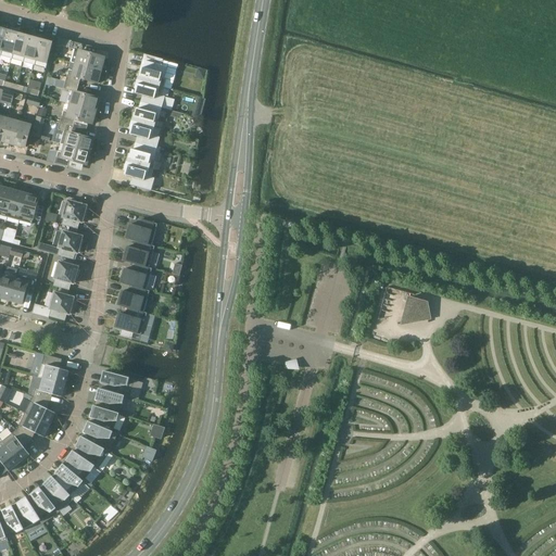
[(0,57),(12,60),(19,36),(7,33),(0,57)]
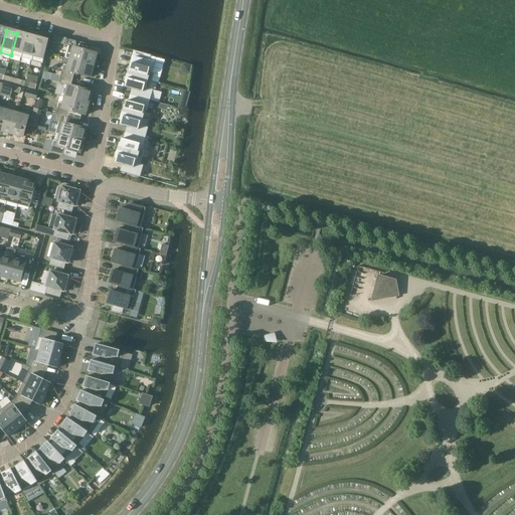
[(11,55),(21,58),(27,36),(17,33),(11,55)]
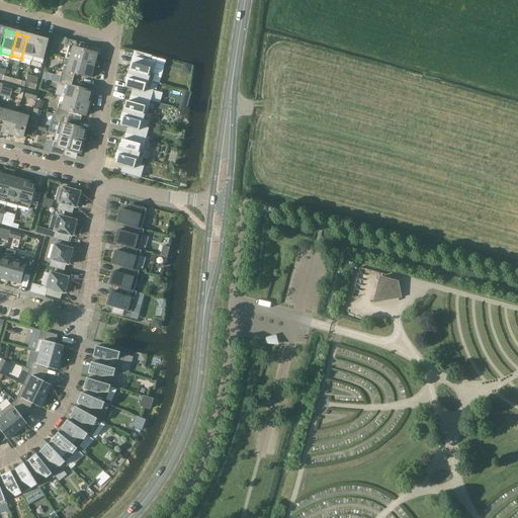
[(76,49),(78,42),(55,35),(53,40),(65,44),(64,46),(69,47),(66,59),(93,66),(94,62),(95,62),(97,55),(92,53),(76,49)]
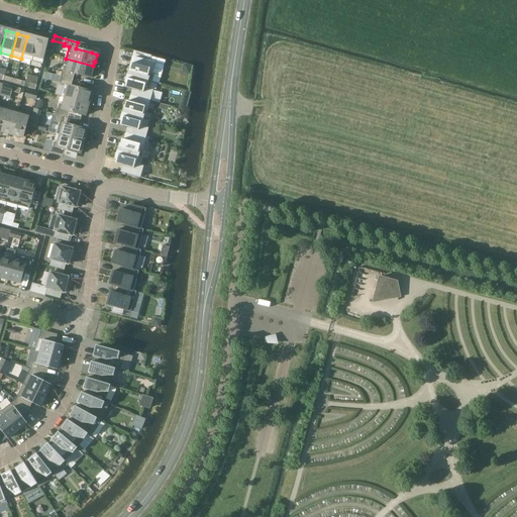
[(21,59),(31,62),(37,39),(27,36),(21,59)]
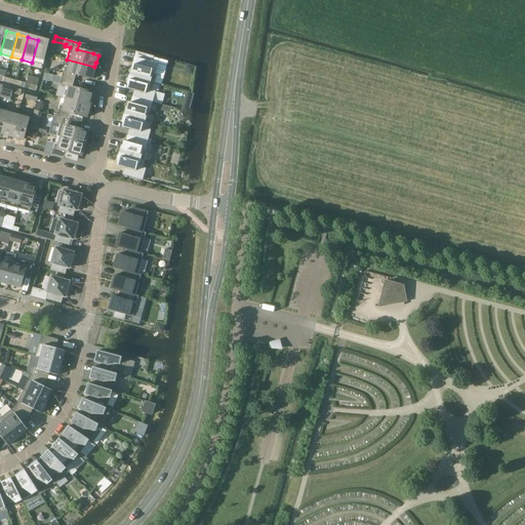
[(38,40),(32,63),(43,66),(44,61),(44,62),(49,43),(38,40)]
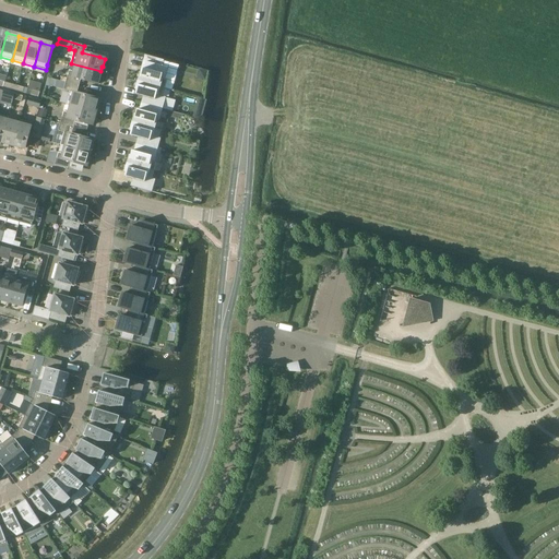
[(140,73),(138,82),(164,88),(167,81),(165,80),(168,68),(146,62),(143,74),(140,73)]
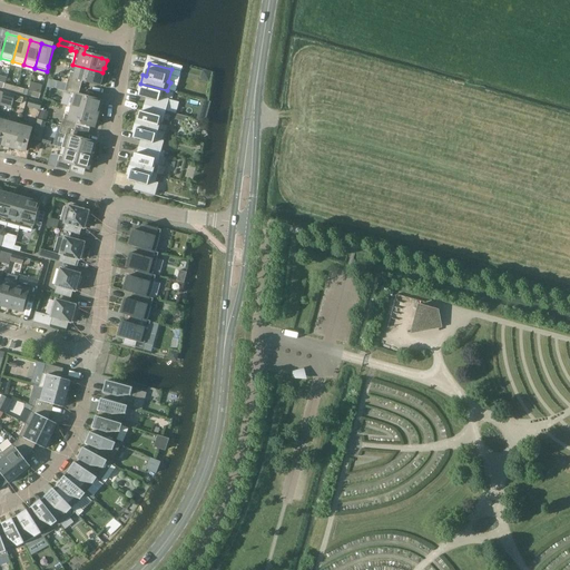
[(62,84),(67,85),(80,88),(82,81),(98,86),(100,87),(102,78),(100,78),(102,72),(72,65),(79,67),(77,74),(70,71),(68,80),(64,79),(62,84)]
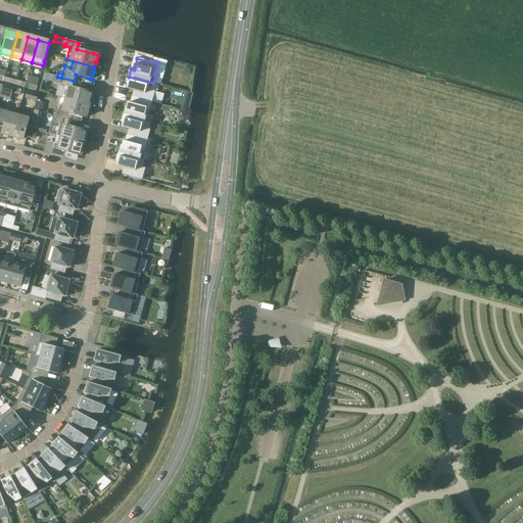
[(134,91),(132,97),(152,102),(155,92),(151,91),(153,83),(129,77),(127,84),(130,85),(129,89),(134,91)]
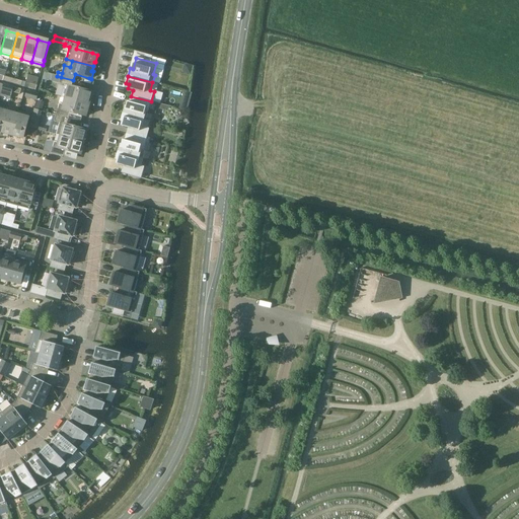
[(68,91),(67,98),(87,104),(89,99),(90,99),(92,92),(87,91),(71,86),(73,80),(61,77),(59,83),(64,85),(63,90),(68,91)]
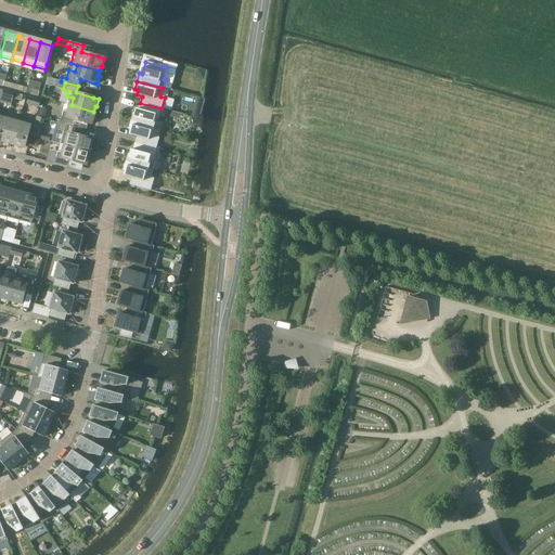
[(205,100),(197,98),(192,117),(201,119),(204,105),(205,100)]
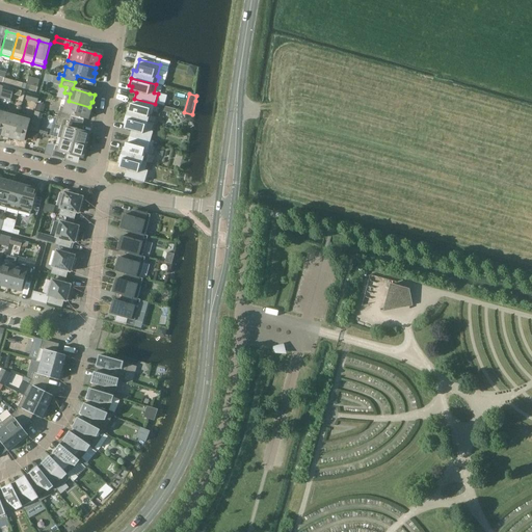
[(128,108),(126,116),(148,123),(150,115),(152,115),(155,104),(134,99),(131,109),(128,108)]
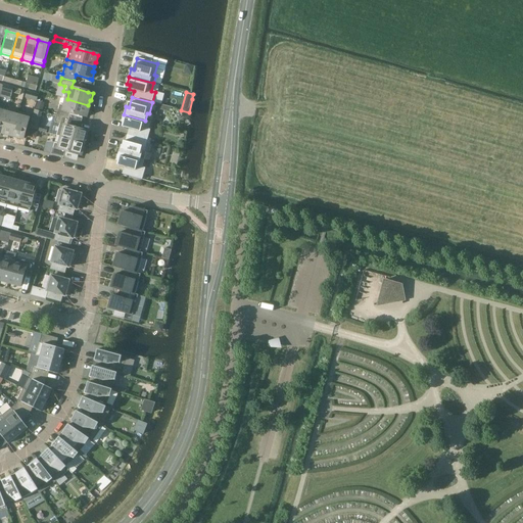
[(59,104),(56,116),(68,120),(69,113),(84,117),(86,117),(88,110),(87,110),(88,105),(67,99),(65,106),(59,104)]
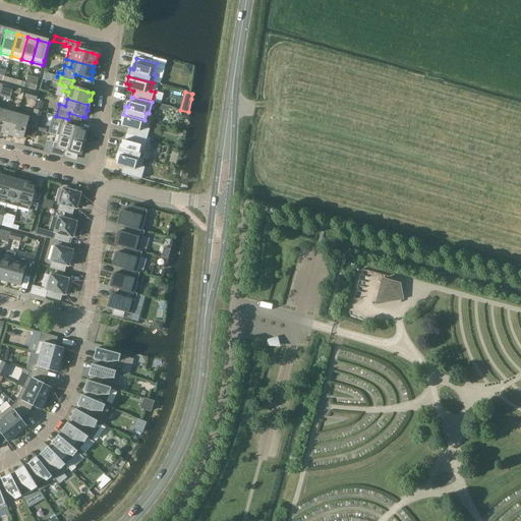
[(2,132),(12,135),(18,113),(18,112),(17,116),(7,114),(8,109),(2,132)]
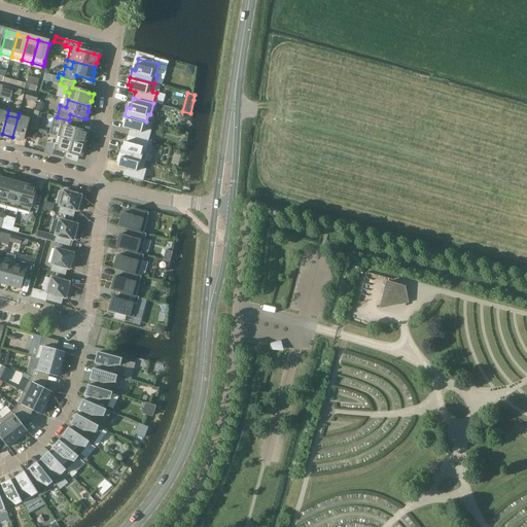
[(40,120),(42,113),(36,111),(35,111),(33,119),(40,120)]
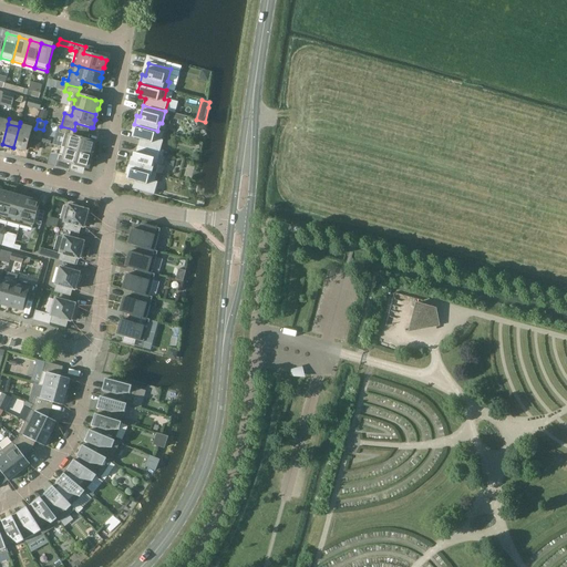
[(20,123),(13,147),(19,148),(18,150),(23,151),(23,150),(27,151),(32,131),(31,130),(32,126),(20,123)]
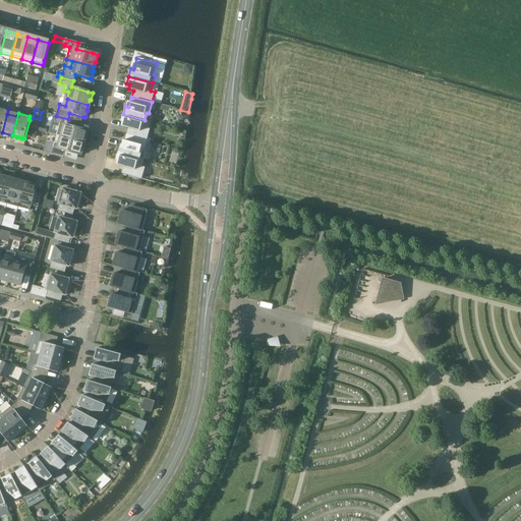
[(128,128),(126,135),(151,141),(151,138),(148,137),(150,129),(142,127),(145,120),(123,114),(121,122),(124,123),(123,127),(128,128)]
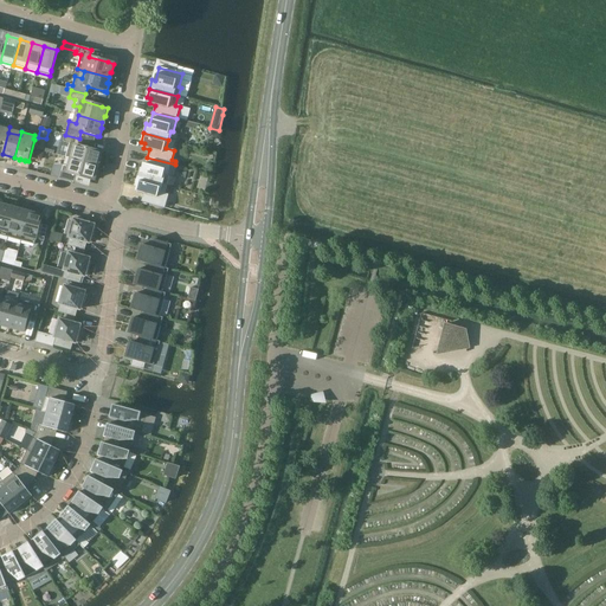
[(69,144),(65,158),(97,167),(98,161),(100,161),(102,153),(96,152),(96,150),(77,146),(79,139),(65,135),(63,142),(69,144)]
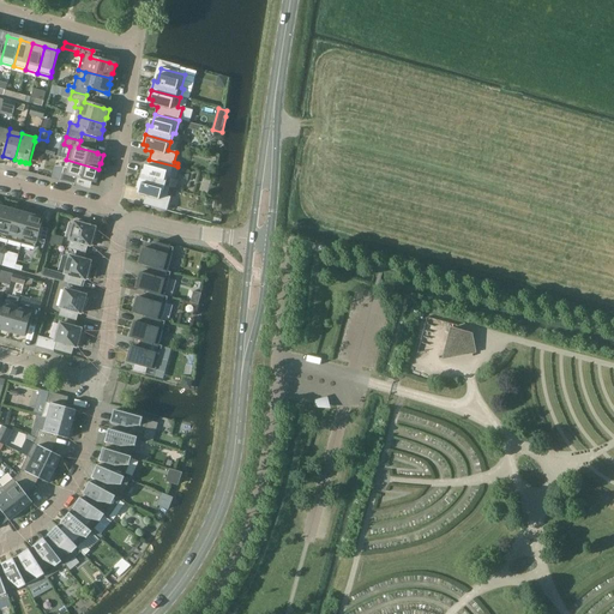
[(44,155),(36,152),(34,161),(38,162),(42,161),(44,155)]
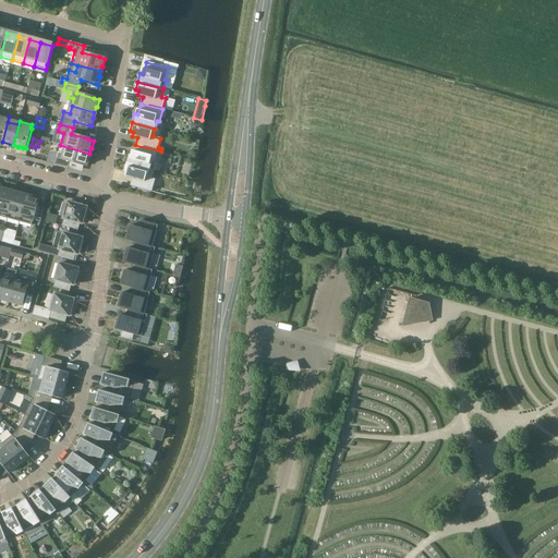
[(89,154),(60,145),(67,147),(64,154),(58,153),(55,165),(68,169),(70,162),(85,166),(87,167),(89,159),(87,158),(89,154)]
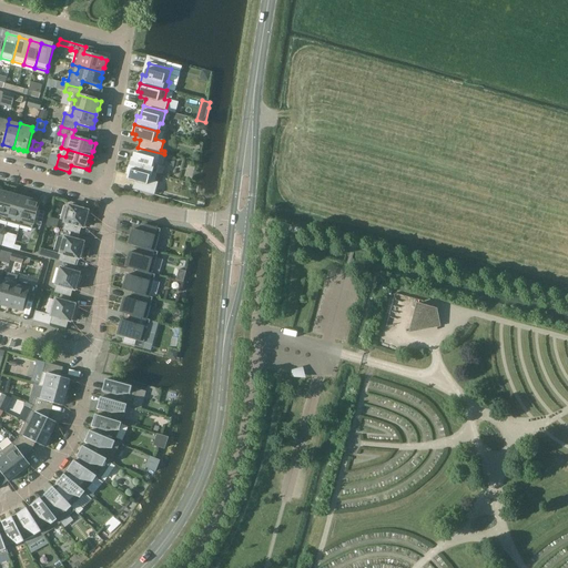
[(131,158),(129,166),(156,174),(159,165),(156,164),(159,156),(163,158),(164,154),(138,148),(135,159),(131,158)]
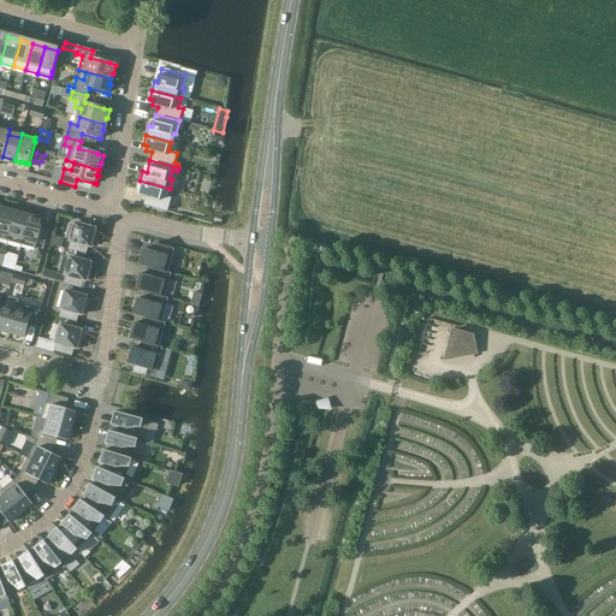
[(170,189),(140,181),(137,190),(141,191),(140,196),(146,197),(143,206),(167,212),(171,199),(167,197),(170,189)]
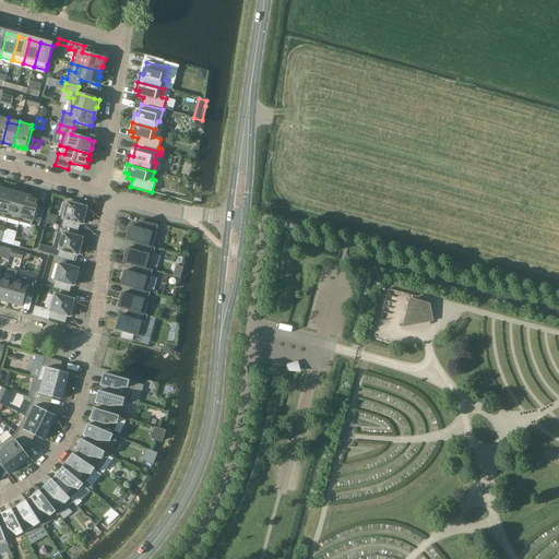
[(0,199),(0,216),(8,219),(14,193),(2,190),(0,199)]
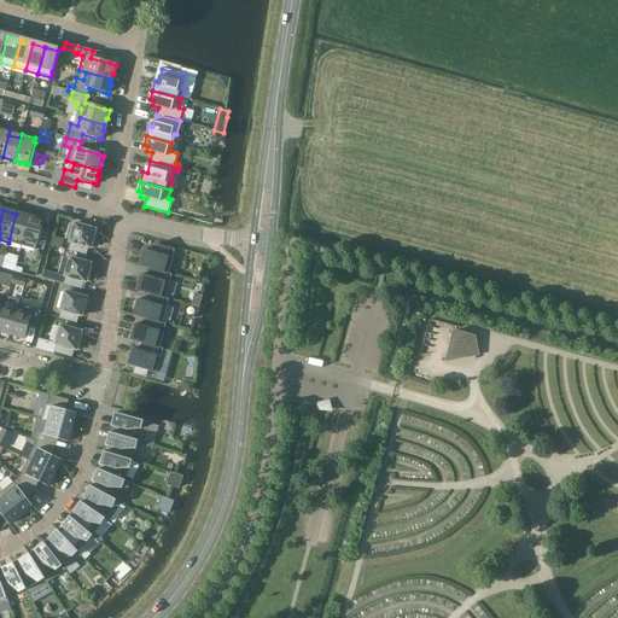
[(9,243),(22,246),(29,217),(16,214),(9,243)]
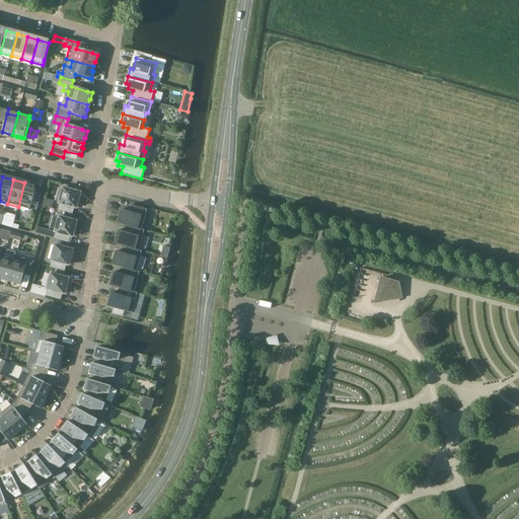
[(24,182),(18,207),(29,210),(30,205),(38,207),(41,194),(34,192),(36,186),(24,182)]
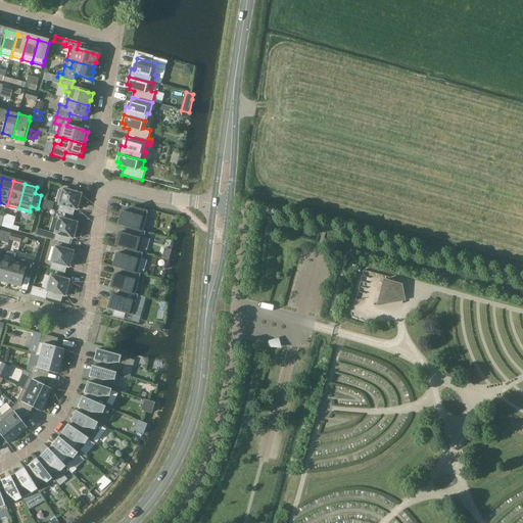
[(75,209),(77,210),(81,194),(63,189),(59,205),(58,212),(73,217),(75,209)]
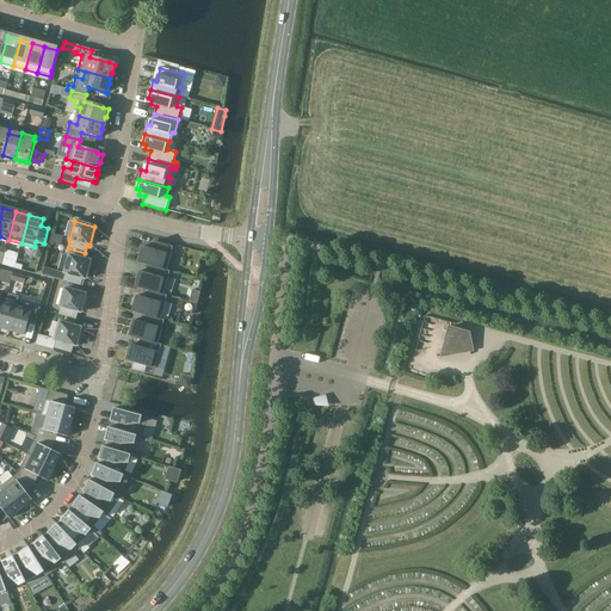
[(137,264),(152,267),(170,272),(170,271),(166,271),(173,247),(154,242),(153,250),(142,247),(137,264)]
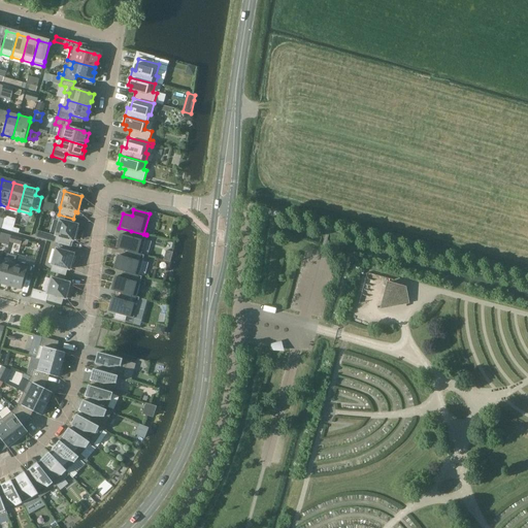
[(69,248),(71,240),(73,241),(75,235),(77,235),(79,228),(77,227),(77,226),(60,221),(56,236),(57,236),(55,243),(69,248)]
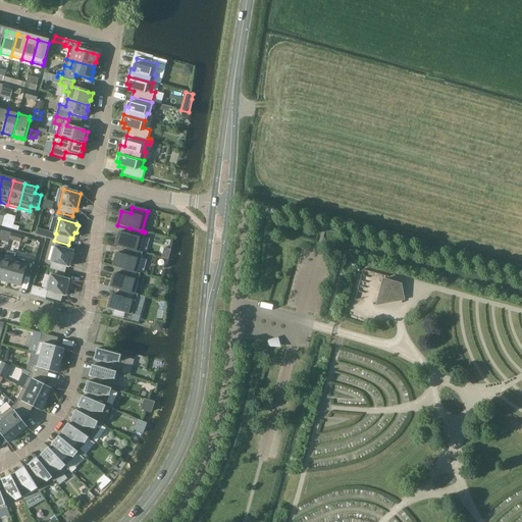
[(12,229),(13,225),(14,221),(8,219),(6,227),(12,229)]
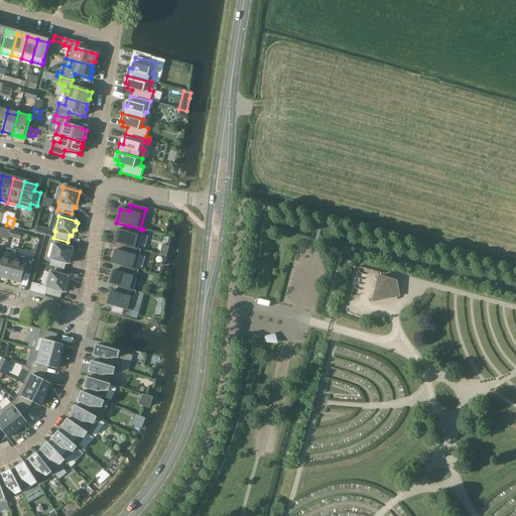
[(114,243),(125,246),(141,251),(141,250),(138,249),(143,230),(128,226),(126,232),(118,229),(114,243)]
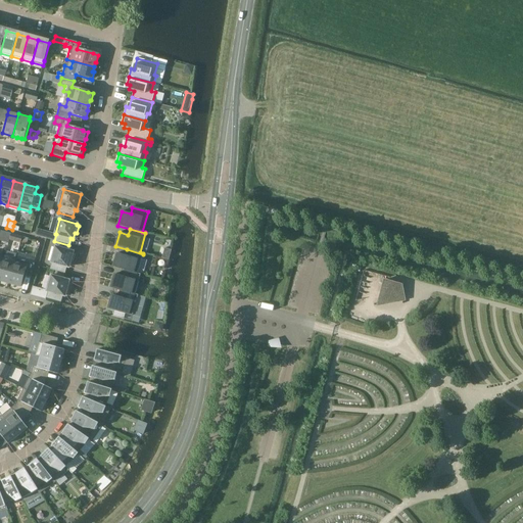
[(0,240),(9,243),(10,240),(11,234),(0,230),(0,240)]
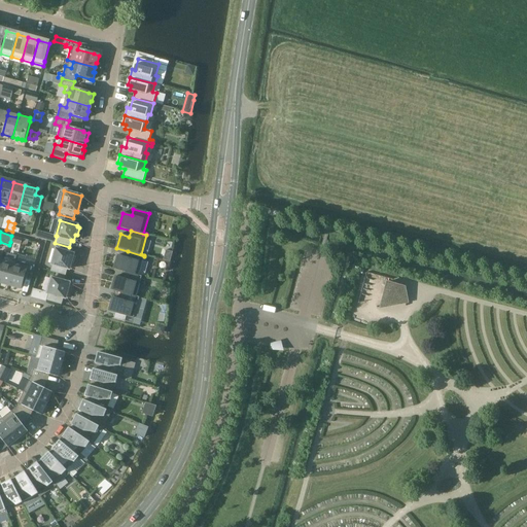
[(11,236),(10,242),(21,245),(21,243),(23,239),(11,236)]
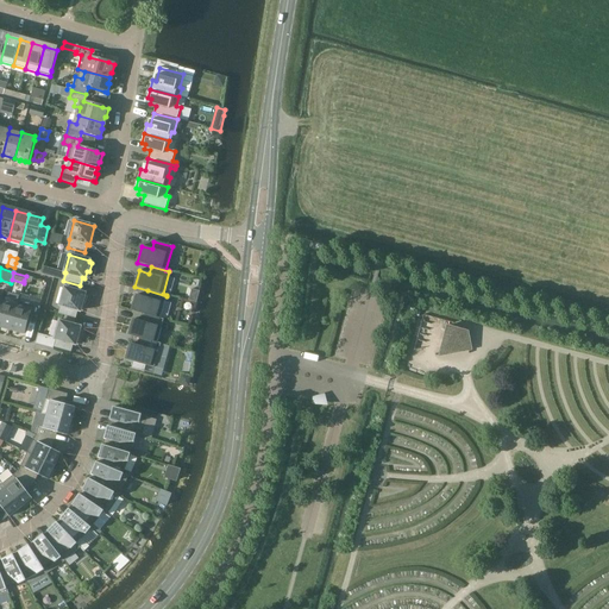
[(58,314),(76,319),(77,312),(80,312),(82,305),(85,305),(87,296),(85,295),(86,294),(64,288),(60,306),(61,307),(58,314)]
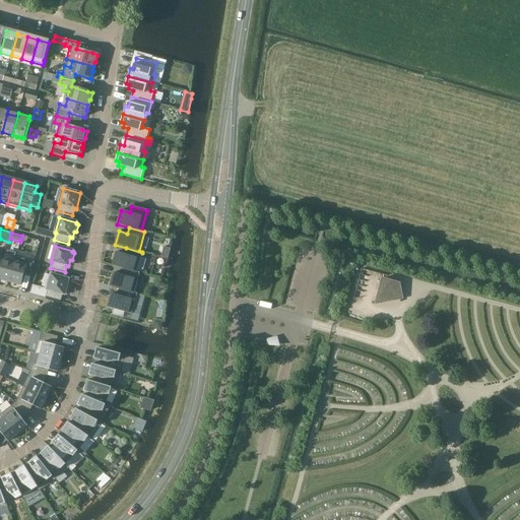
[(171,249),(165,247),(161,256),(168,258),(171,249)]
